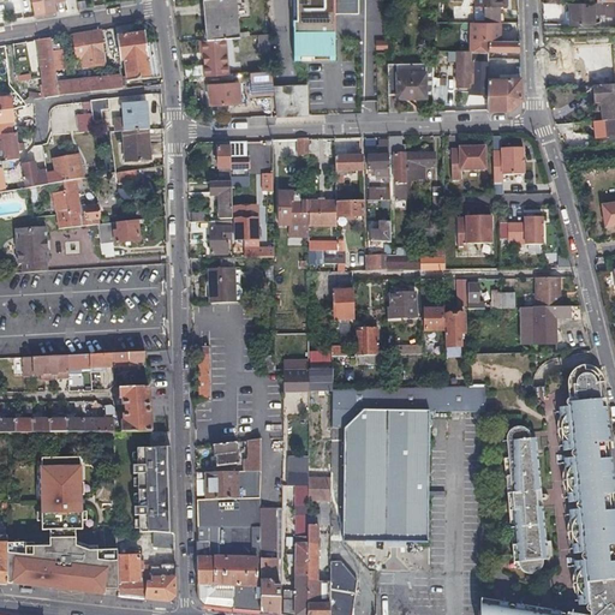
[(42,0),(30,0),(34,16),(46,13),(42,0)]
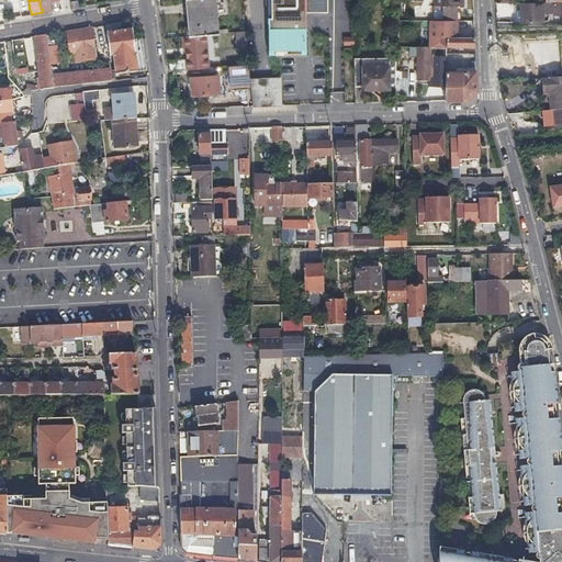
[(49,0),(38,0),(42,12),(52,11),(49,0)]
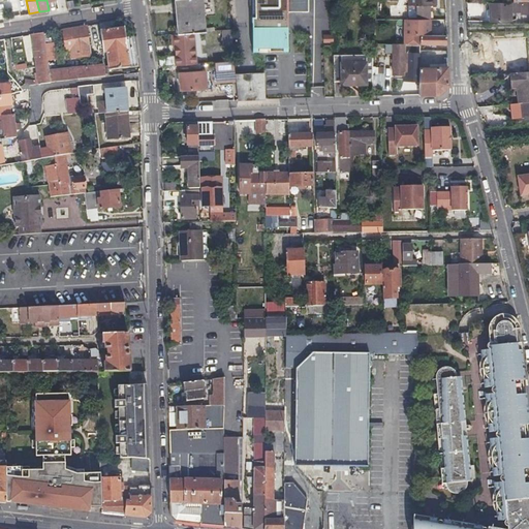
[(179,0),(181,14),(177,14),(179,33),(193,32),(205,31),(201,0),(179,0)]
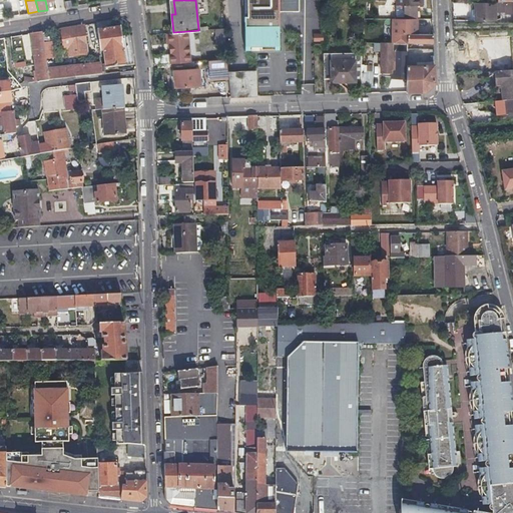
[(282,49),(280,10),(279,0),(245,0),(247,50),(282,49)]
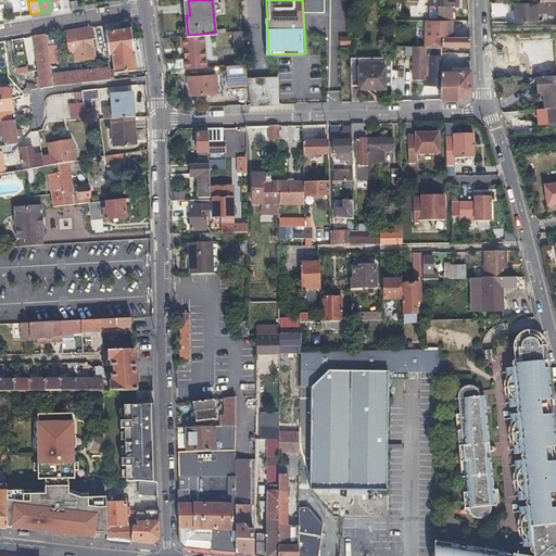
[(302,0),(303,11),(325,10),(325,0),(302,0)]
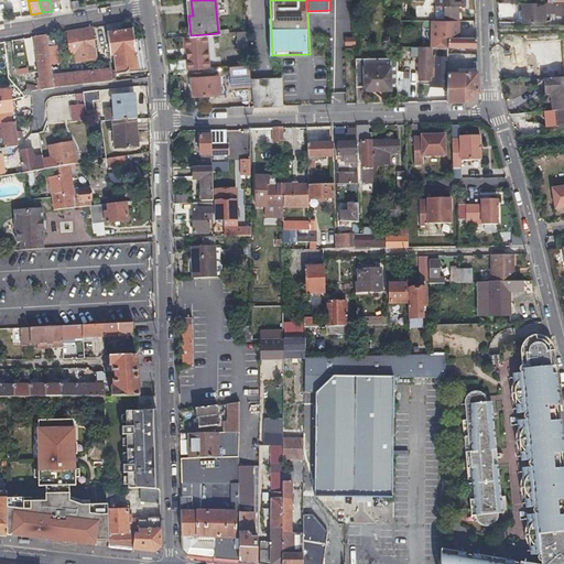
[(443,2),(443,17),(458,17),(457,2),(461,2),(461,0),(436,0),(437,3),(443,2)]
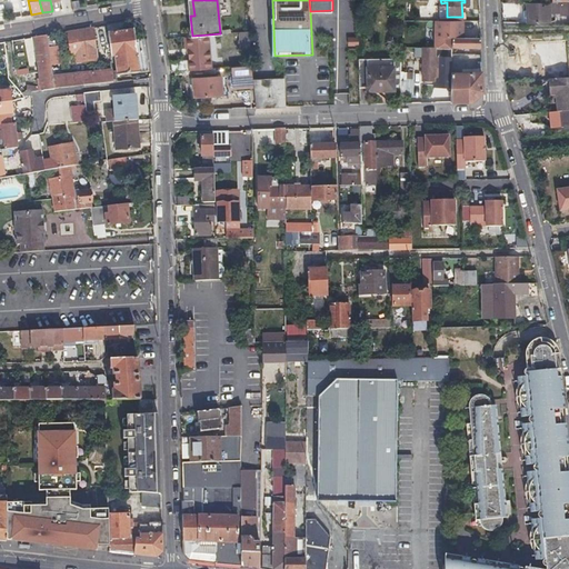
[(568,2),(555,3),(555,15),(568,13),(568,2)]
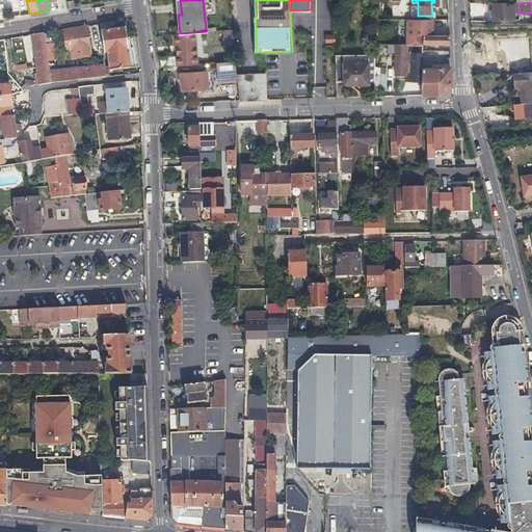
[(513,14),(519,14),(519,3),(491,3),(493,22),(513,22),(513,14)]
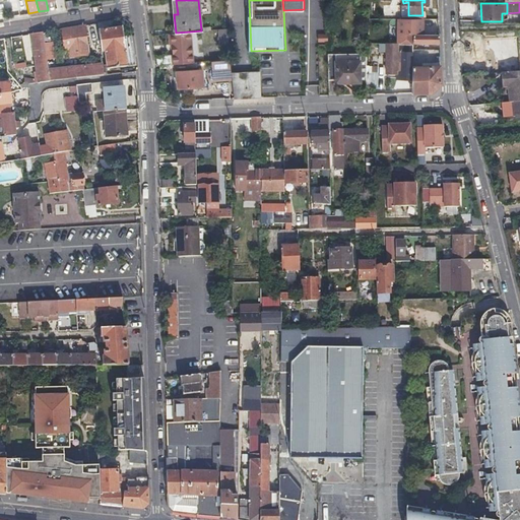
[(414,34),(424,34),(424,15),(423,15),(408,15),(398,16),(397,42),(413,43),(414,34)]
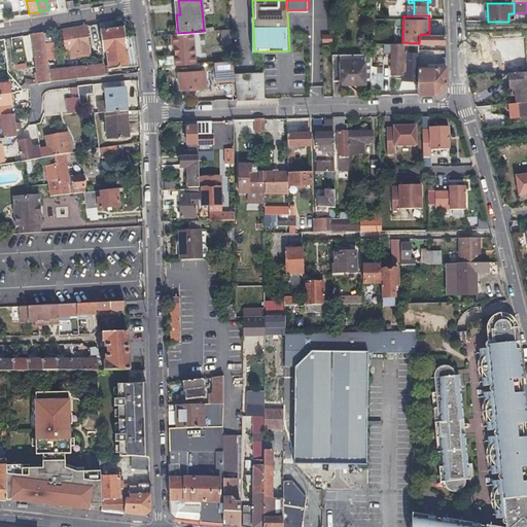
[(90,56),(85,26),(63,30),(67,59),(90,56)]
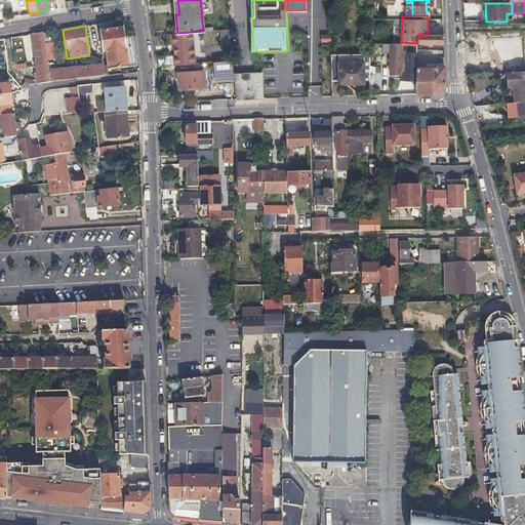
[(123,28),(112,29),(99,31),(103,52),(105,51),(107,70),(136,67),(132,36),(125,37),(123,28)]
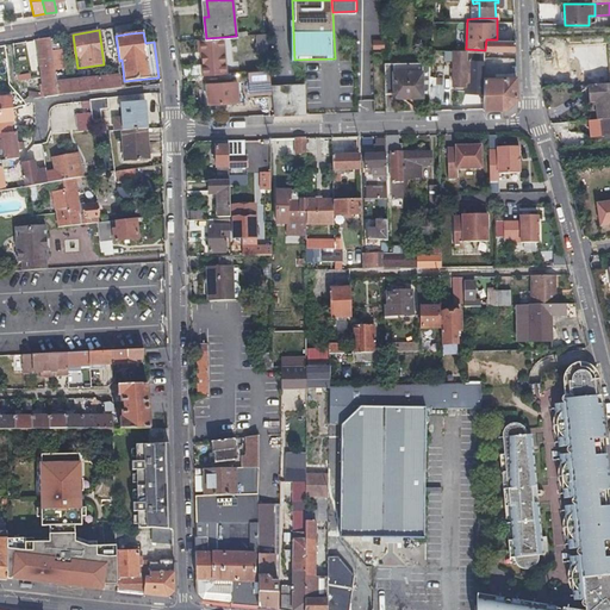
[(206,38),(197,39),(198,51),(201,51),(203,75),(226,74),(223,37),(206,38)]
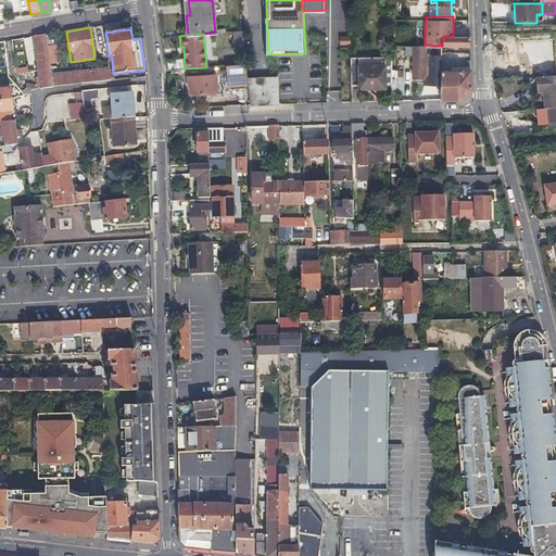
[(49,64),(48,50),(46,35),(34,37),(41,90),(52,89),(52,88),(51,77),(49,64)]
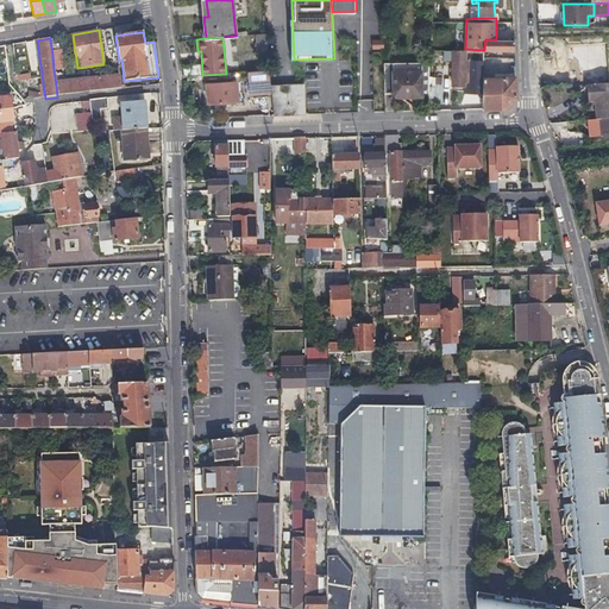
[(485,39),(484,50),(514,51),(514,41),(496,39),(485,39)]
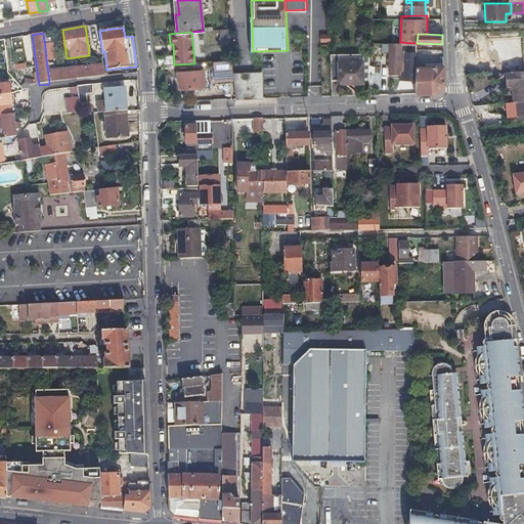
[(399,62),(405,62),(410,62),(410,52),(400,52),(400,42),(382,41),(382,51),(390,51),(389,73),(399,73),(399,62)]
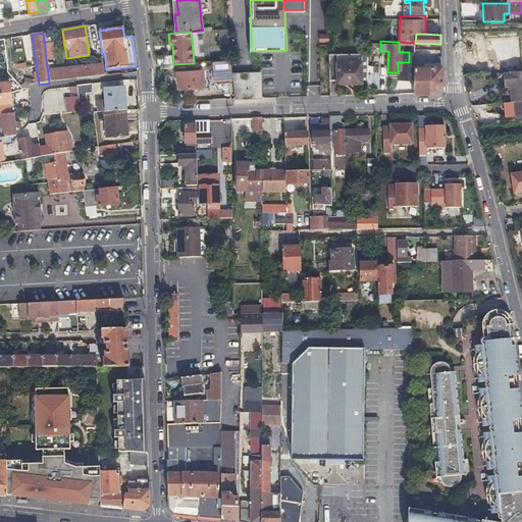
[(55,46),(45,47),(46,60),(56,59),(55,46)]
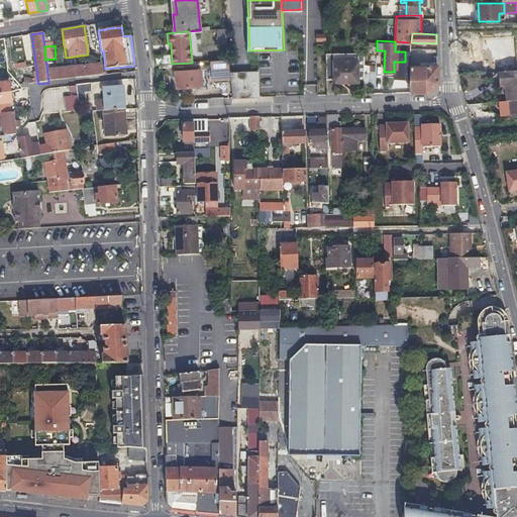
[(333,82),(343,82),(353,82),(353,84),(364,84),(365,53),(325,54),(326,80),(332,79),(333,82)]
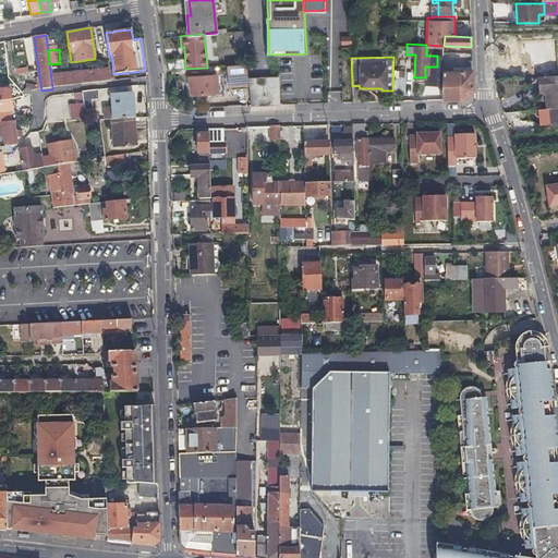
[(230,87),(249,86),(247,80),(246,64),(228,65),(230,87)]
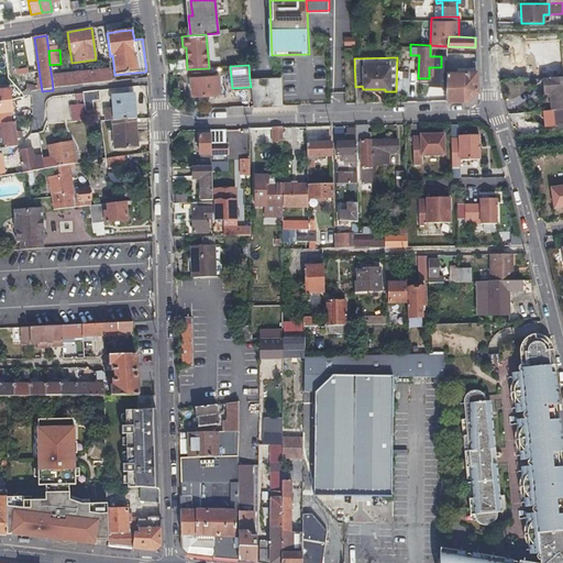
[(17,76),(29,74),(26,67),(15,69),(17,76)]
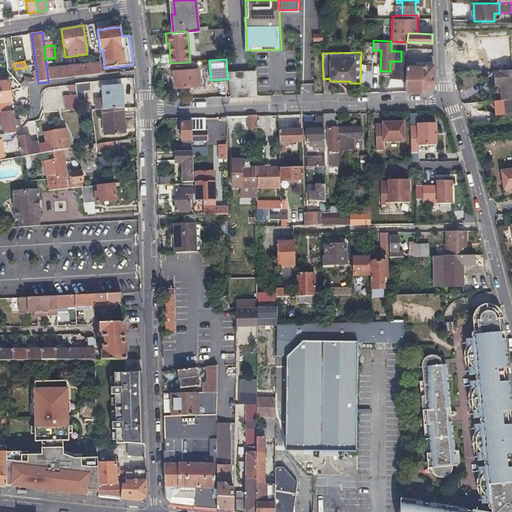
[(101,65),(47,71),(48,81),(103,74),(101,65)]
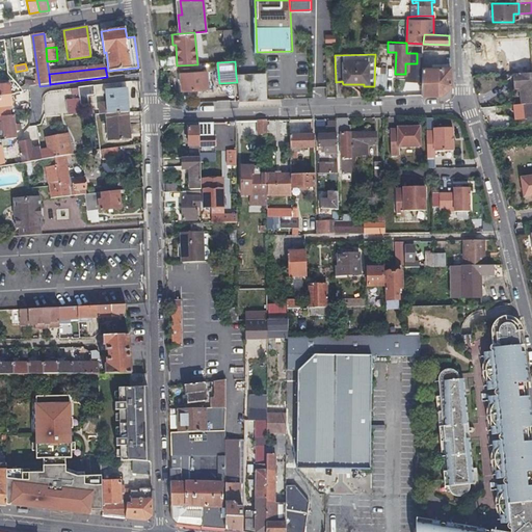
[(442,95),(447,89),(451,84),(450,68),(422,68),(421,95),(442,95)]
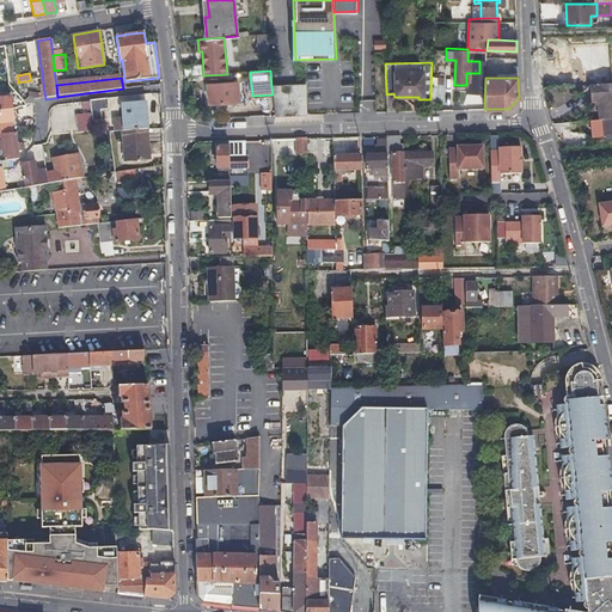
[(238,81),(208,84),(209,104),(224,103),(224,102),(239,101),(238,81)]
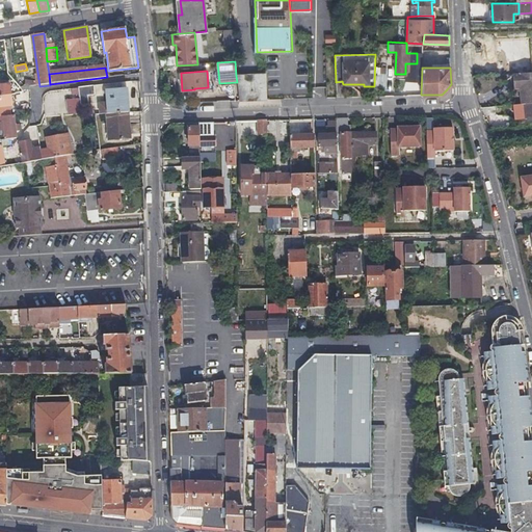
[(522,106),(531,104),(531,73),(512,75),(513,89),(519,89),(521,106),(522,106)]
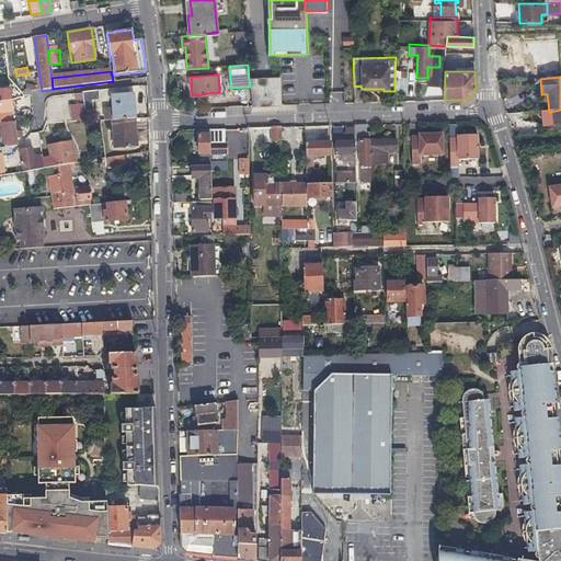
[(279,78),(249,80),(250,87),(251,106),(281,105),(279,78)]
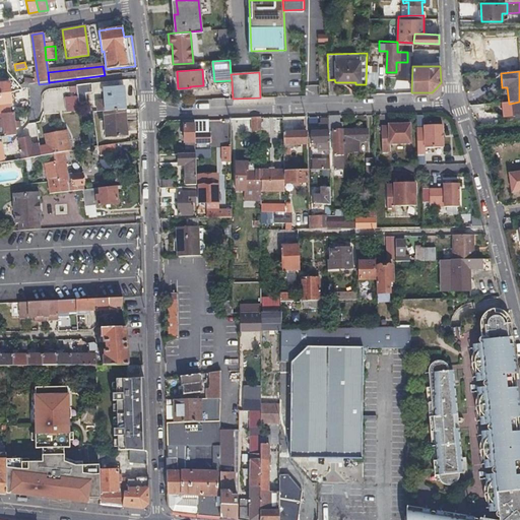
[(0,106),(3,106),(12,105),(10,82),(0,83),(0,106)]
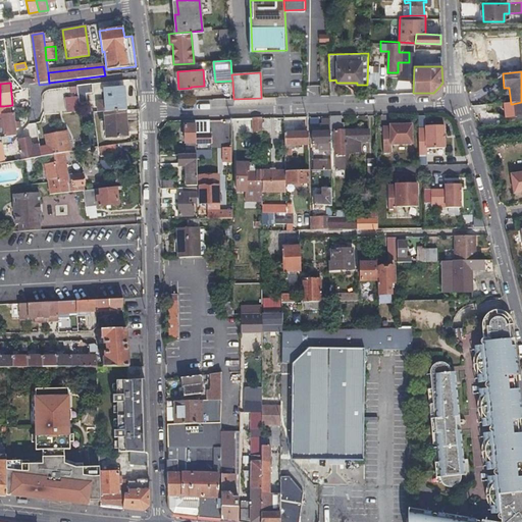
[(79,104),(83,104),(87,103),(86,94),(93,93),(92,85),(76,86),(79,104)]
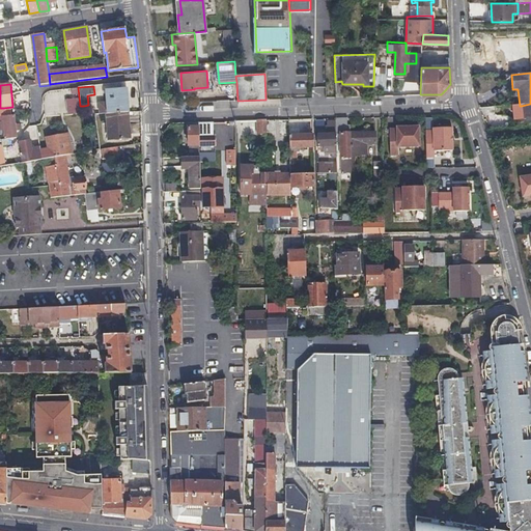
[(126,89),(114,90),(102,91),(103,93),(106,93),(107,103),(98,104),(99,115),(106,114),(129,112),(126,89)]
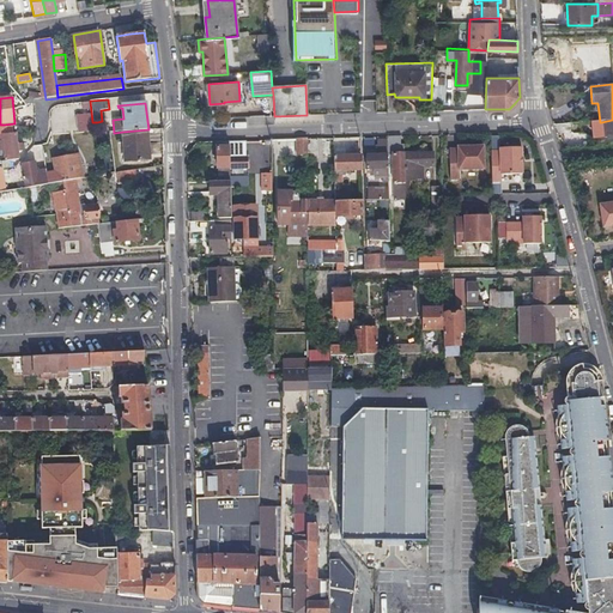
[(612,120),(601,122),(602,135),(612,133),(612,120)]
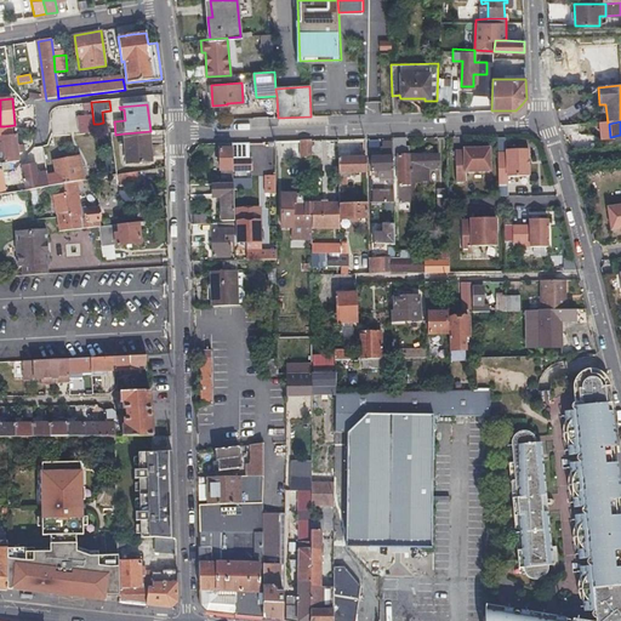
[(573,124),(563,130),(571,143),(580,137),(573,124)]
